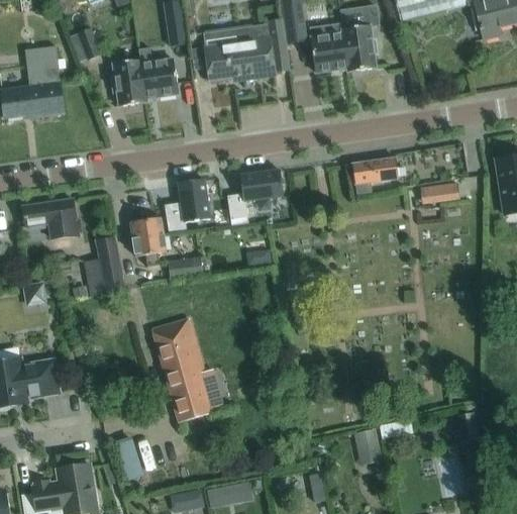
[(37,0),(34,9),(47,13),(50,2),(44,0),(37,0)]
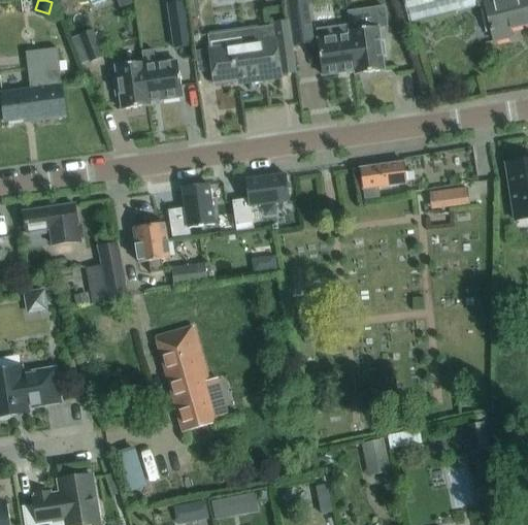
[(189,32),(184,0),(175,0),(167,1),(173,46),(191,44),(189,32)]
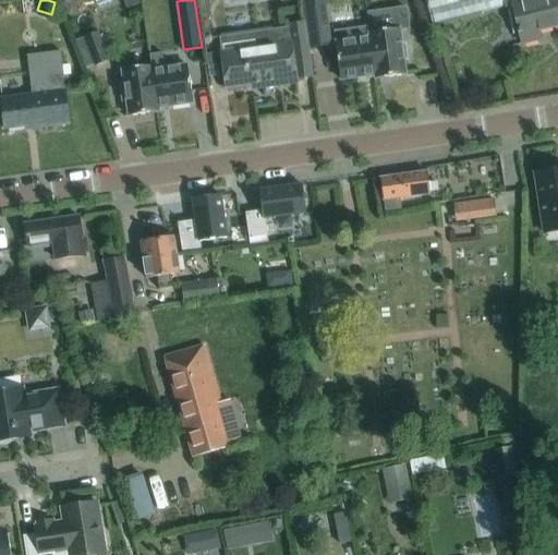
[(303,0),(310,45),(330,43),(324,0),(303,0)]
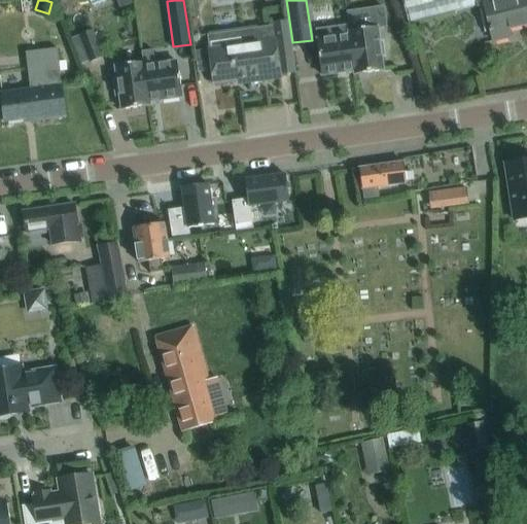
[(434,13),(476,4),(475,0),(405,0),(410,20),(434,13)]
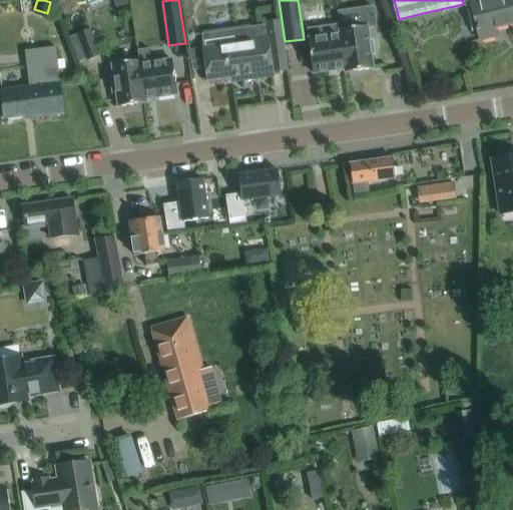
[(462,0),(463,4),(464,5),(471,3),(476,23),(475,24),(476,27),(477,27),(480,37),(495,34),(493,26),(512,20),(512,0),(462,0)]
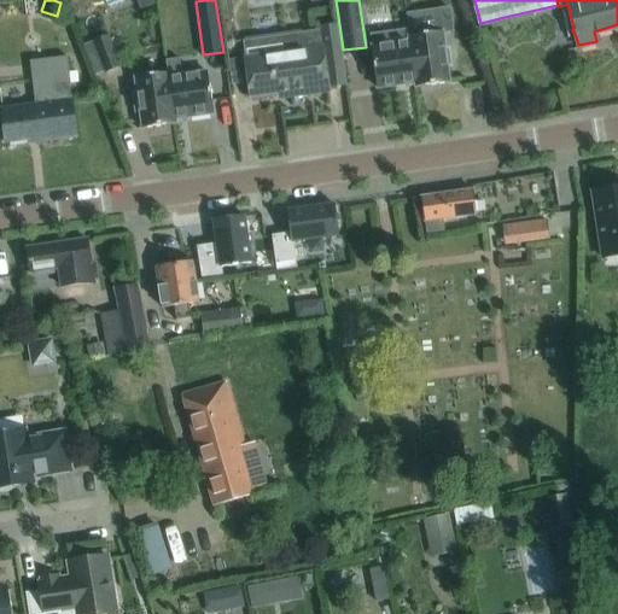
[(345,81),(338,23),(319,25),(319,27),(299,29),(299,30),(292,30),(293,33),(281,35),(281,33),(244,37),(244,36),(242,37),(250,95),(287,91),(289,94),(327,88),(327,83),(345,81)]
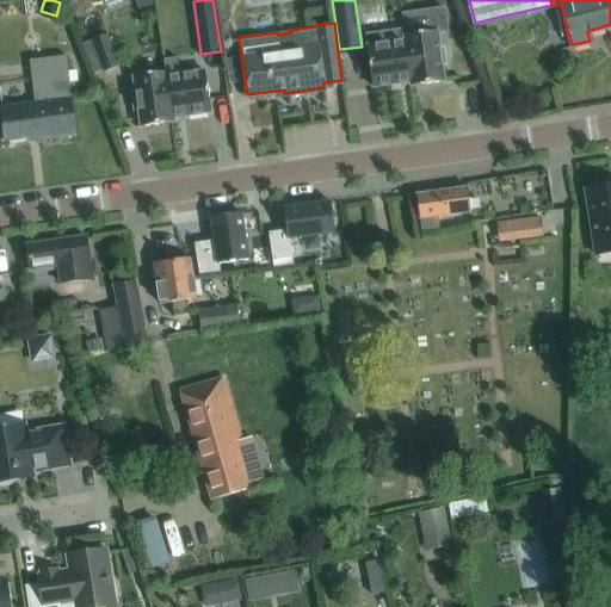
[(403,33),(403,25),(365,31),(372,85),(409,79),(403,33)]
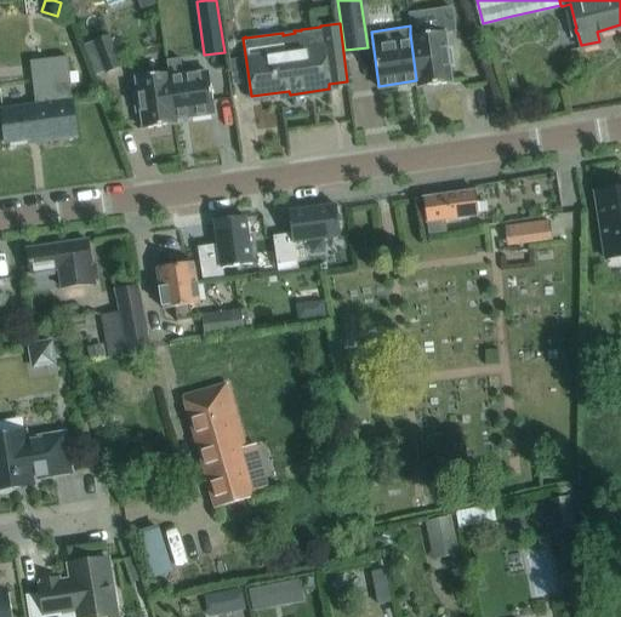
[(428,32),(410,34),(416,80),(417,85),(451,80),(449,64),(454,63),(451,45),(446,46),(444,29),(428,32)]
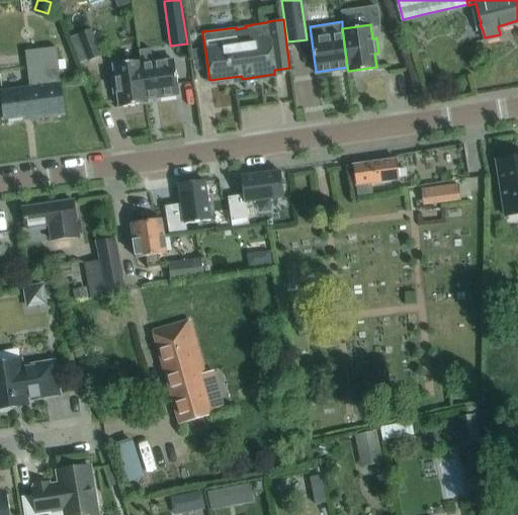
[(101,54),(91,27),(77,32),(87,59),(101,54)]
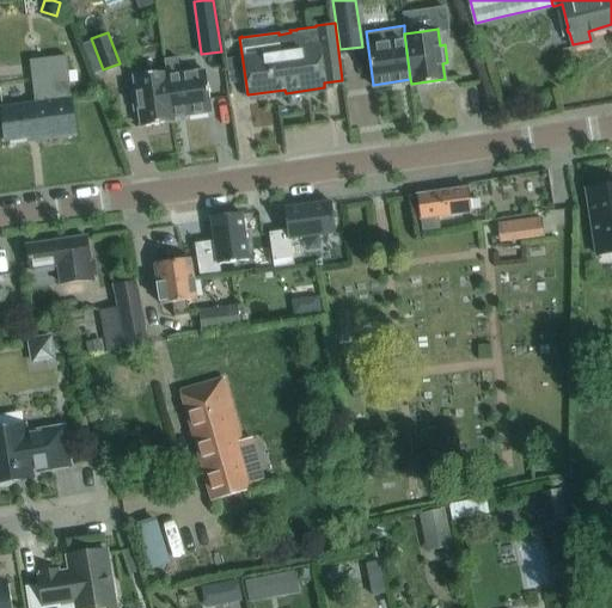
[(69,96),(67,74),(68,73),(66,53),(36,56),(38,81),(34,83),(36,100),(1,104),(2,120),(0,122),(0,129),(0,130),(4,134),(5,137),(35,134),(36,136),(75,131),(71,96),(69,96)]
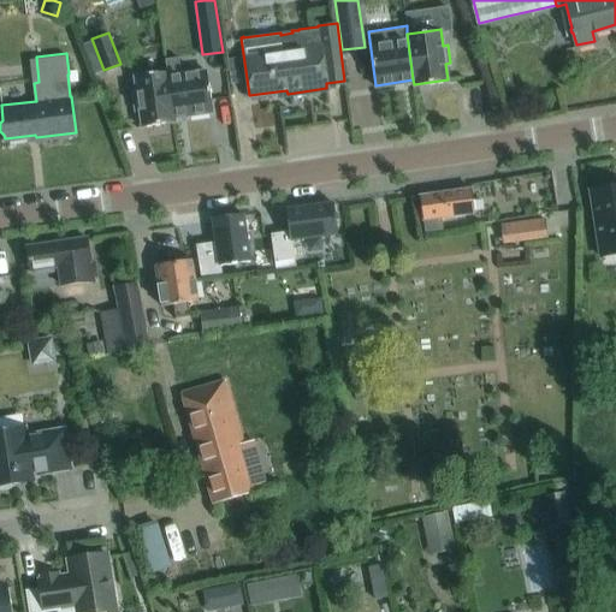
[(212,111),(206,69),(169,75),(175,116),(212,111)]
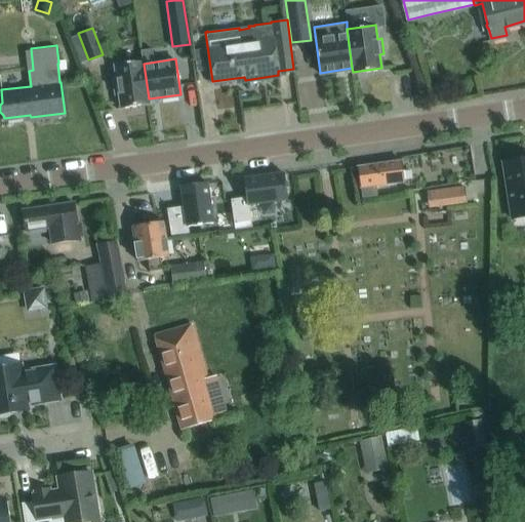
[(149,98),(144,64),(143,59),(114,64),(115,72),(116,78),(112,78),(114,93),(118,92),(120,107),(149,103),(149,98)]
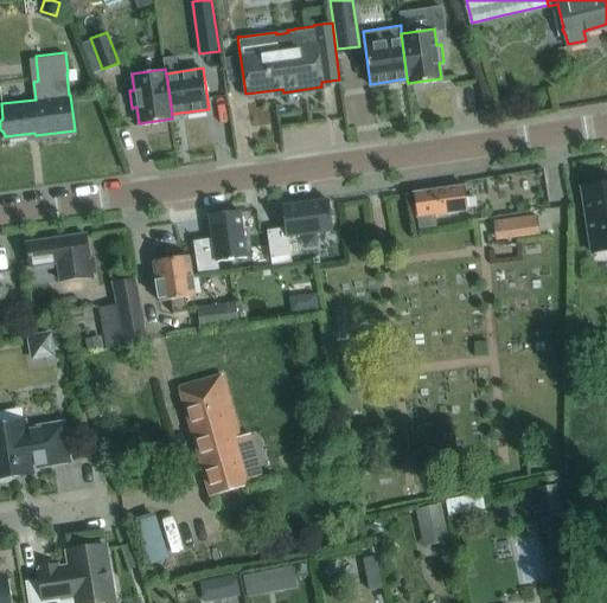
[(548,174),(515,179),(517,191),(549,186),(548,174)]
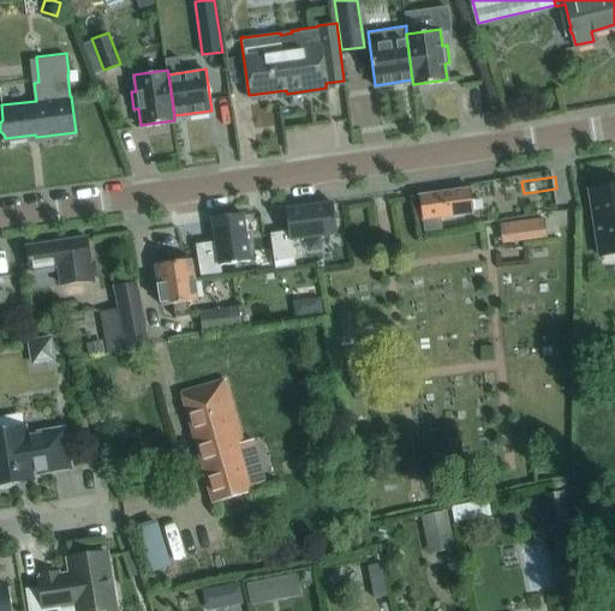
[(614,184),(589,189),(599,253),(614,251),(614,184)]
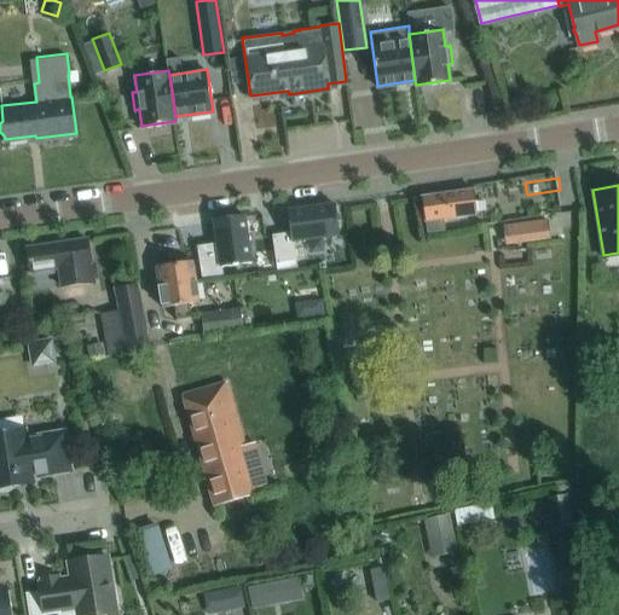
[(473,187),(421,195),(424,219),(426,231),(445,227),(444,216),(476,212),(473,187)]
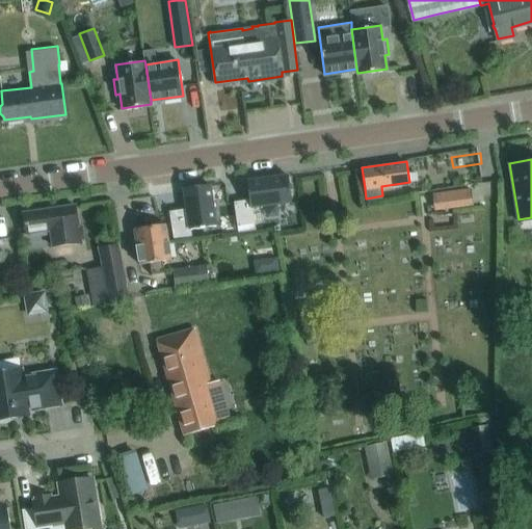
[(248,197),(234,200),(237,223),(253,221),(250,205),(273,202),(291,200),(287,173),(282,173),(250,178),(246,178),(248,197)]
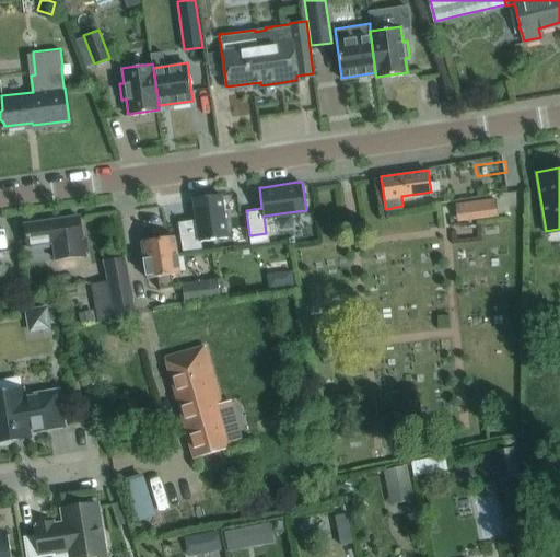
[(195,218),(178,221),(182,251),(200,248),(199,240),(226,236),(221,193),(194,196),(193,197),(195,218)]
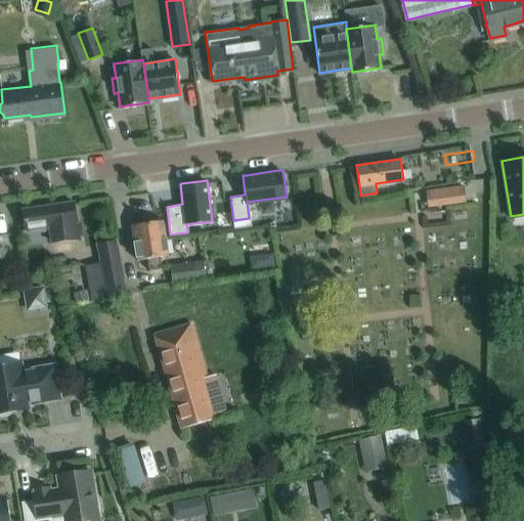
[(432,188),(434,203),(465,199),(463,184),(432,188)]
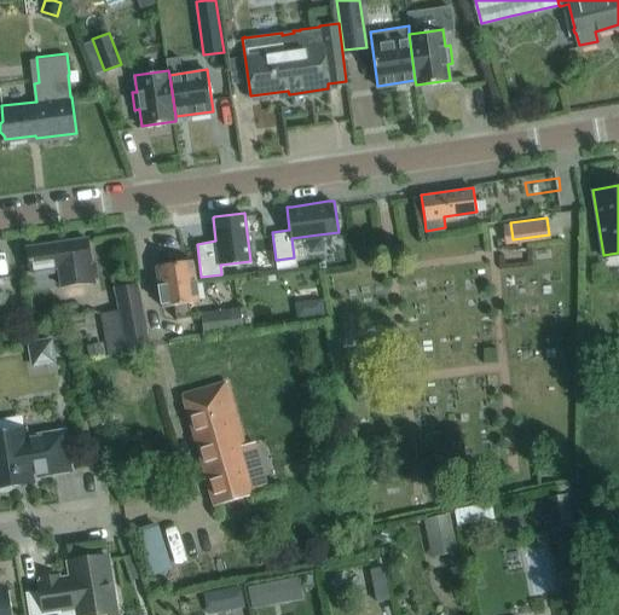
[(86,236),(27,244),(30,270),(58,265),(61,284),(91,279),(88,261),(90,260),(86,236)]
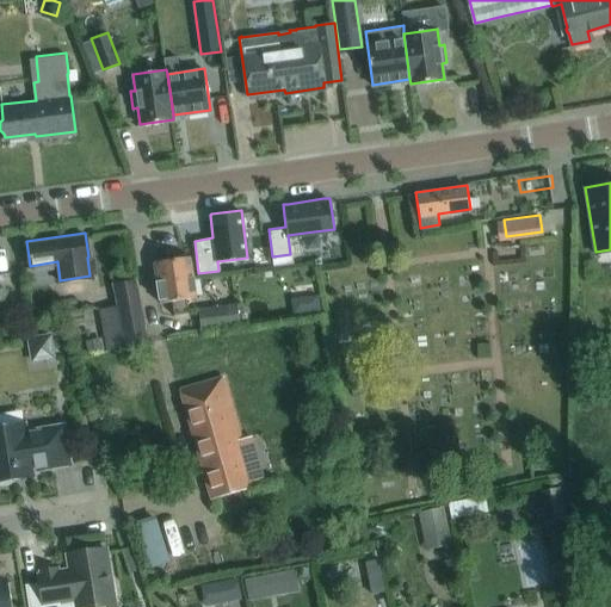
[(338,251),(332,251),(333,262),(345,261),(343,249),(338,251)]
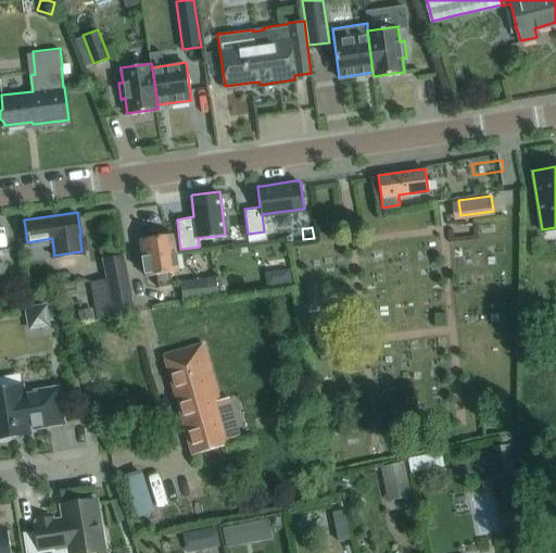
[(146,274),(156,273),(159,285),(171,283),(168,271),(178,268),(172,231),(139,237),(146,274)]
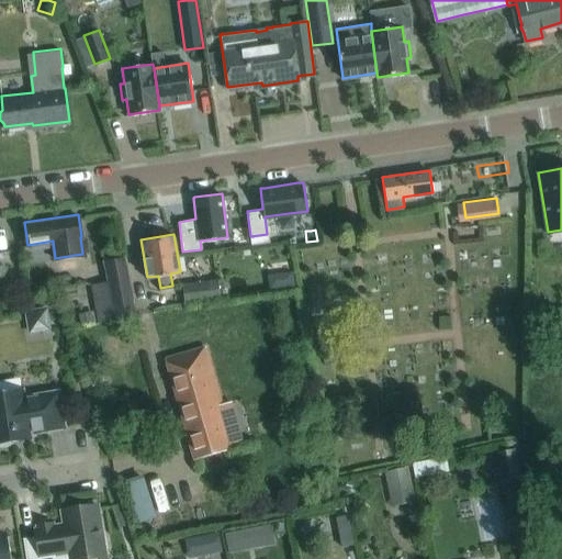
[(125,255),(104,258),(115,317),(137,314),(125,255)]
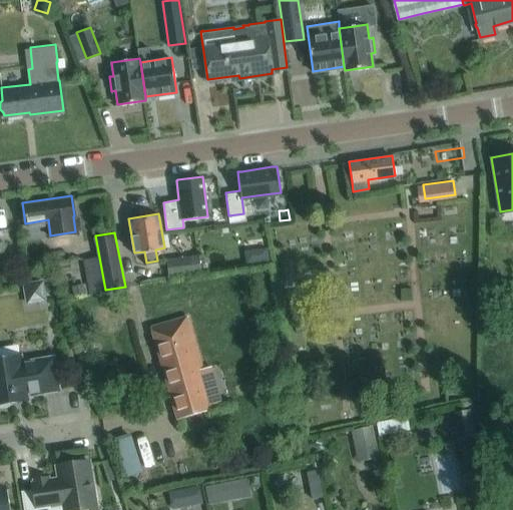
[(166,259),(168,275),(206,269),(204,252),(166,259)]
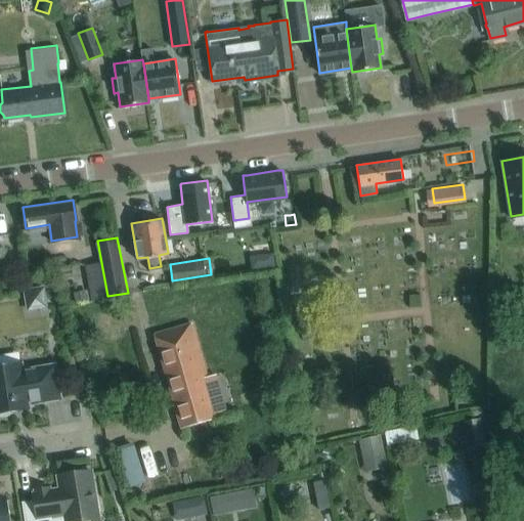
[(33,314),(54,313),(54,291),(32,291),(33,314)]
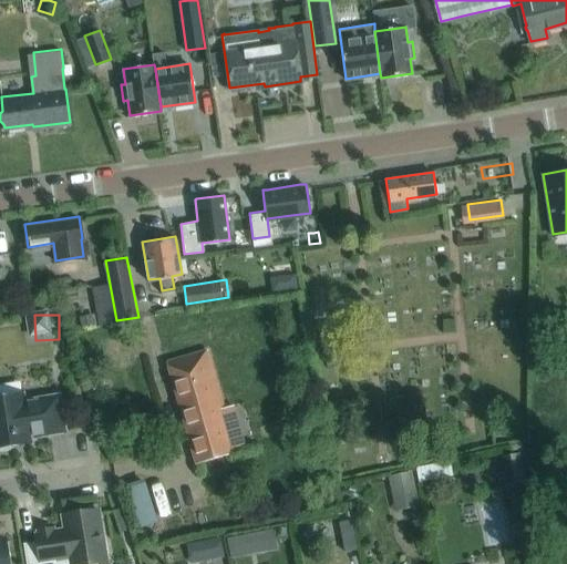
[(166,359),(196,461),(229,451),(217,407),(223,404),(206,348),(166,359)]
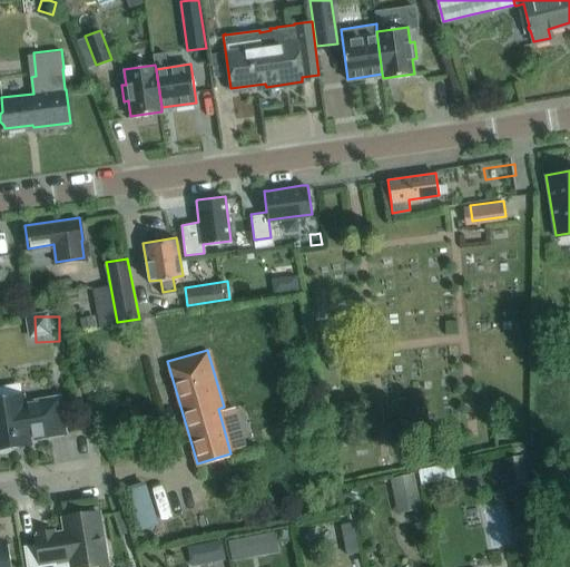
[(29,437),(65,431),(58,396),(23,401),(21,393),(0,397),(0,450),(1,450),(7,450),(11,448),(11,445),(18,443),(17,442),(26,440),(26,442),(30,442),(29,437)]
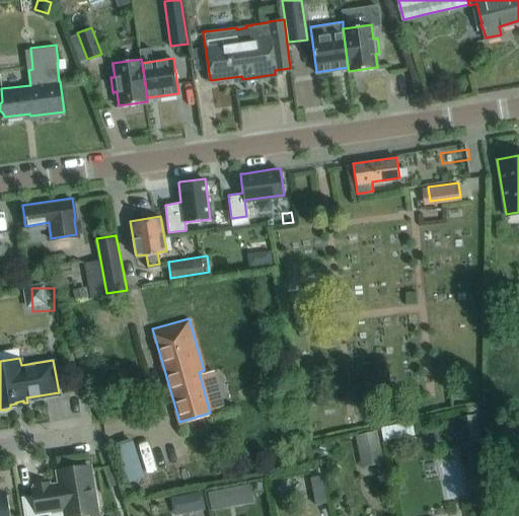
[(129,437),(110,443),(123,482),(142,474),(129,437)]
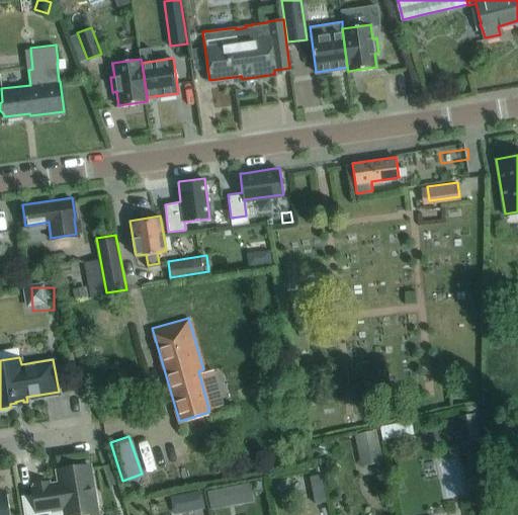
[(33,493),(22,495),(24,514),(50,514),(50,509),(63,507),(64,514),(66,514),(97,510),(89,462),(57,468),(59,484),(51,485),(51,483),(49,483),(48,481),(33,483),(34,485),(32,486),(33,493)]
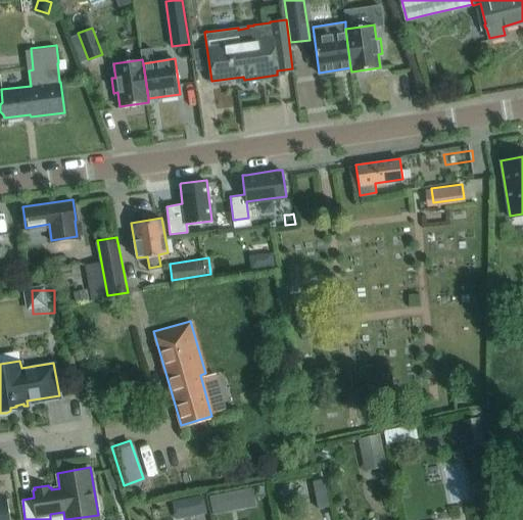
[(328,492),(316,495),(318,507),(330,505),(328,492)]
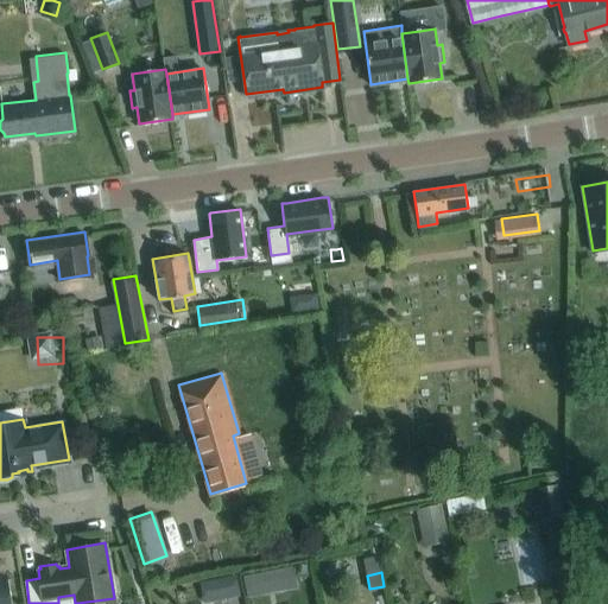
[(236,573),(214,578),(219,599),(241,595),(236,573)]
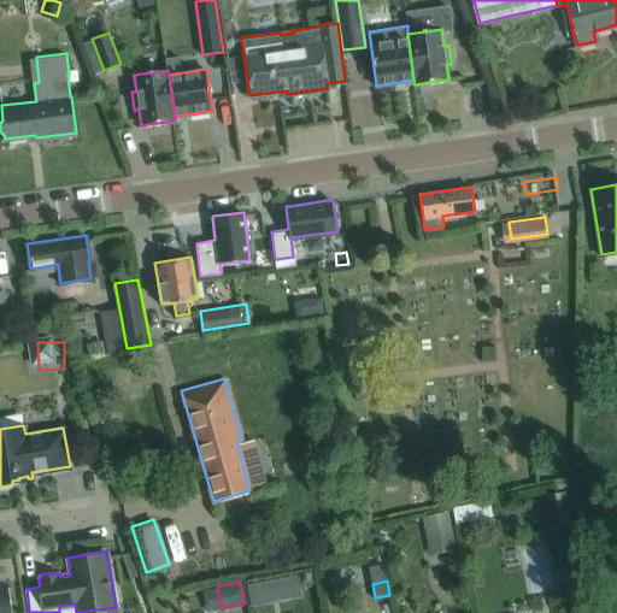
[(0,612),(10,612),(5,583),(0,583),(0,612)]
